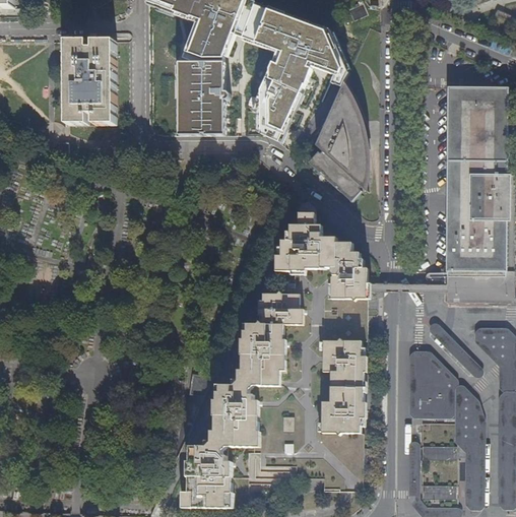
[(0,8),(11,8),(10,0),(0,0),(0,8)]
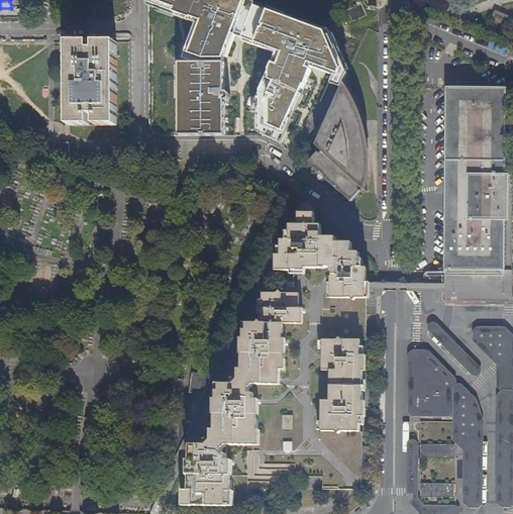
[(274,139),(309,65),(329,72),(326,80),(337,84),(344,69),(332,44),(327,31),(323,28),(249,3),(250,0),(145,0),(145,1),(192,19),(177,61),(175,132),(222,131),(221,61),(230,36),(271,52),(255,92),(255,129),(274,139)]
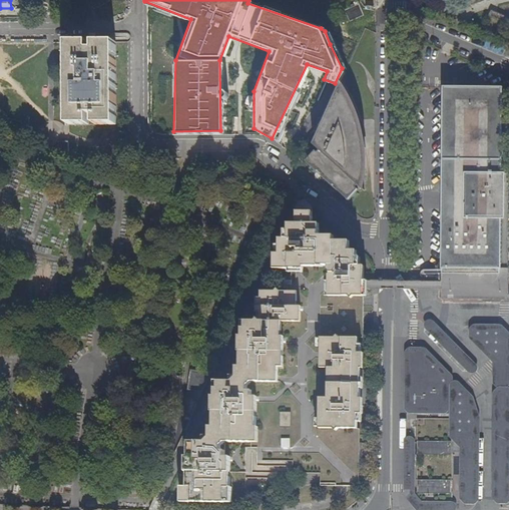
[(506,22),(508,16),(488,7),(485,13),(506,22)]
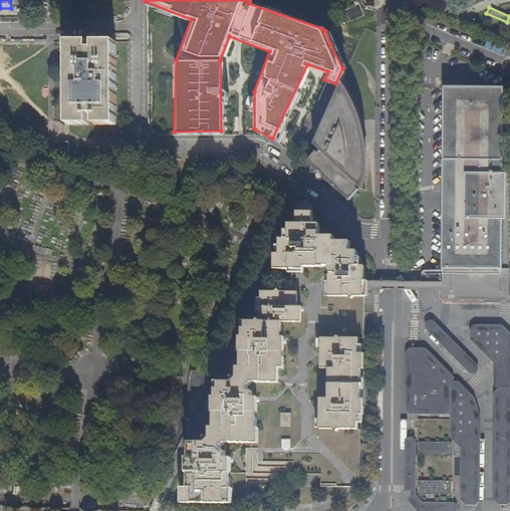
[(335,40),(351,46),(354,37),(339,31),(335,40)]
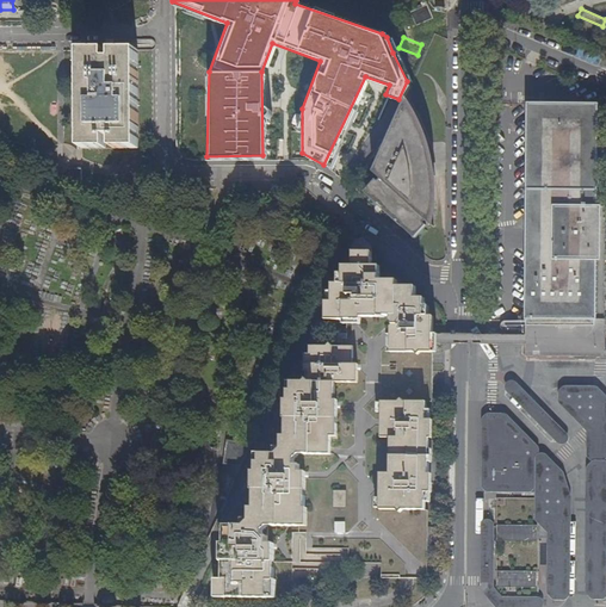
[(76,48),(76,146),(131,146),(131,47),(106,48),(106,60),(100,60),(99,48),(76,48)]
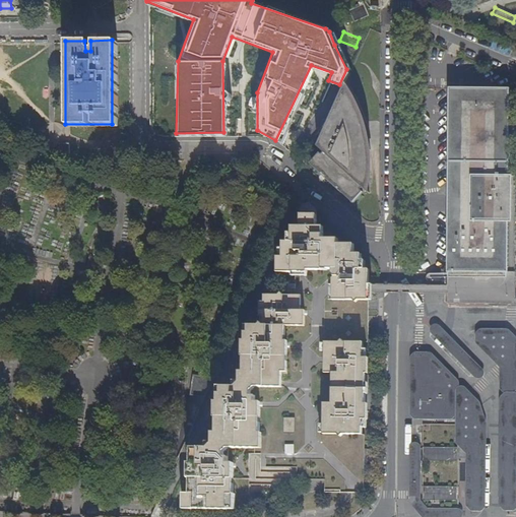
[(344,90),(341,87),(339,84),(311,148),(317,154),(314,156),(313,154),(303,166),(314,176),(315,175),(319,179),(319,180),(330,190),(331,189),(335,193),(334,194),(345,204),(356,194),(353,192),(356,190),(362,195),(361,191),(363,183),(364,175),(365,167),(366,158),(365,150),(365,142),(363,135),(361,127),(359,119),(358,117),(356,112),(352,105),(348,98),(344,90)]
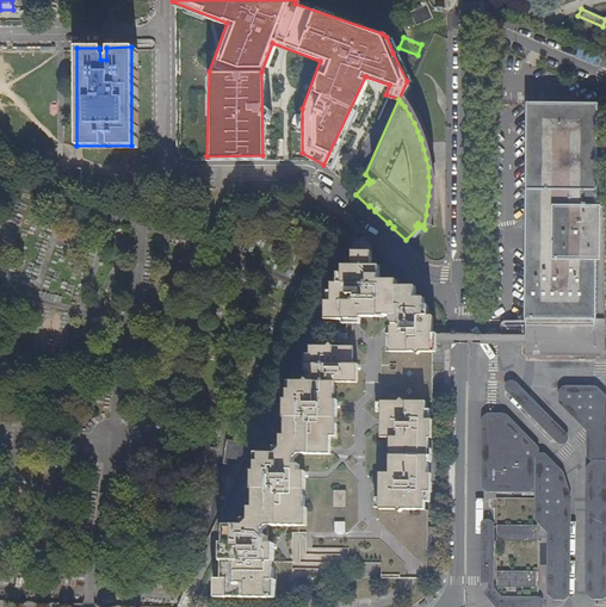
[(75,179),(75,166),(65,166),(63,179),(75,179)]
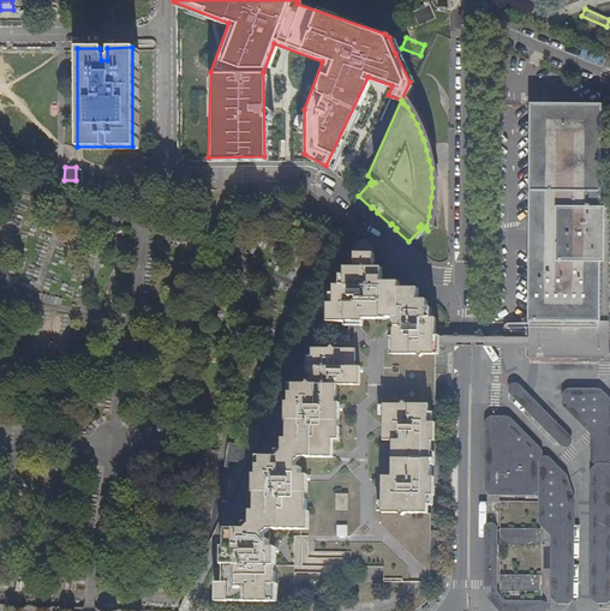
[(223,216),(214,213),(205,232),(216,235),(223,216)]
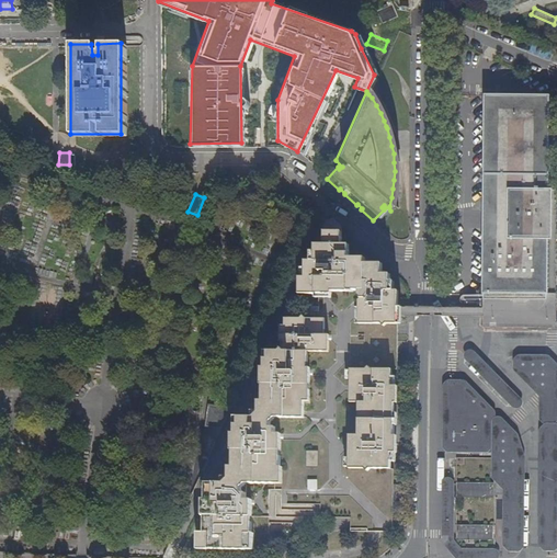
[(348,366),(387,366),(393,365),(393,308),(394,287),(386,287),(386,272),(378,272),(377,262),(362,261),(361,255),(344,255),(344,242),(337,242),(337,229),(320,229),(319,242),(313,242),(313,252),(310,251),(310,259),(305,258),(305,265),(302,265),(302,275),(299,275),(299,292),(315,293),(315,306),(307,305),(307,312),(309,312),(309,317),(282,316),(281,323),(277,323),(276,350),(264,350),(264,356),(261,356),(261,365),(258,365),(258,382),(260,382),(259,397),(256,397),(256,409),(250,414),(236,413),(235,421),(231,421),(231,430),(229,430),(229,447),(230,447),(230,463),(226,463),(226,474),(222,479),(206,479),(206,486),(203,486),(203,496),(201,496),(200,513),(202,513),(201,528),(194,528),(193,545),(251,546),(251,528),(250,528),(250,519),(246,517),(246,513),(349,514),(349,527),(378,528),(390,528),(391,465),(389,465),(349,465),(348,431),(355,431),(355,399),(348,399),(348,366)]
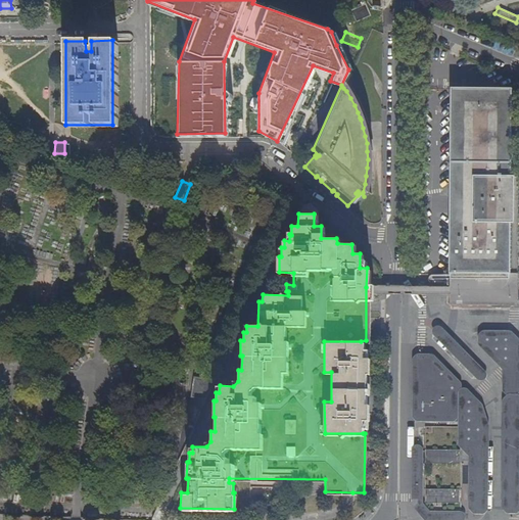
[(445,302),(515,302),(515,301),(516,272),(445,271),(445,288),(445,302)]
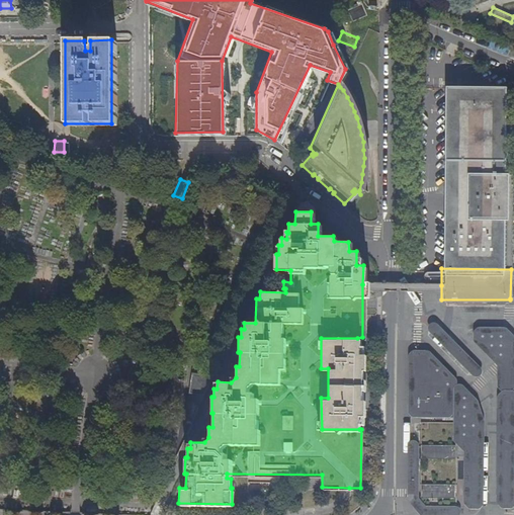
[(322,429),(359,429),(359,414),(361,414),(361,406),(360,406),(360,361),(362,361),(362,353),(357,353),(357,338),(321,338),(321,368),(328,368),(328,398),(321,398),(322,429)]
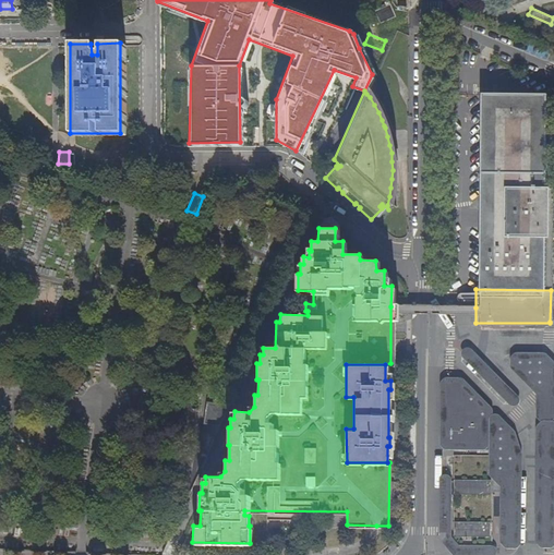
[(464,405),(462,393),(447,391),(447,424),(476,424),(476,405),(464,405)]
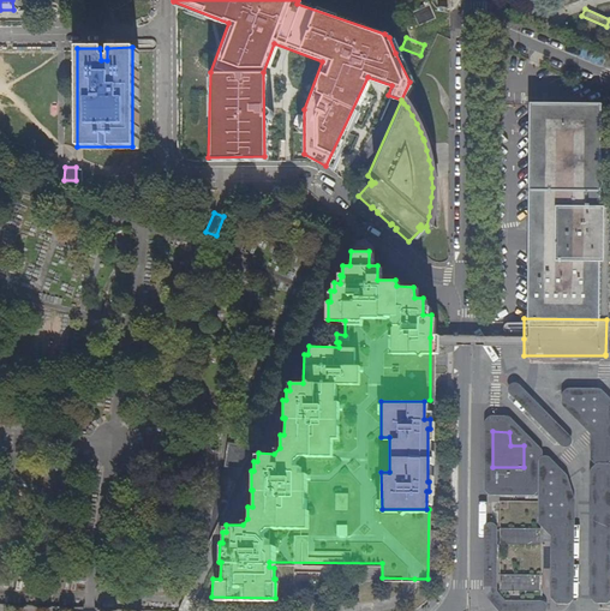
[(220,465),(238,467),(247,444),(223,442),(220,465)]
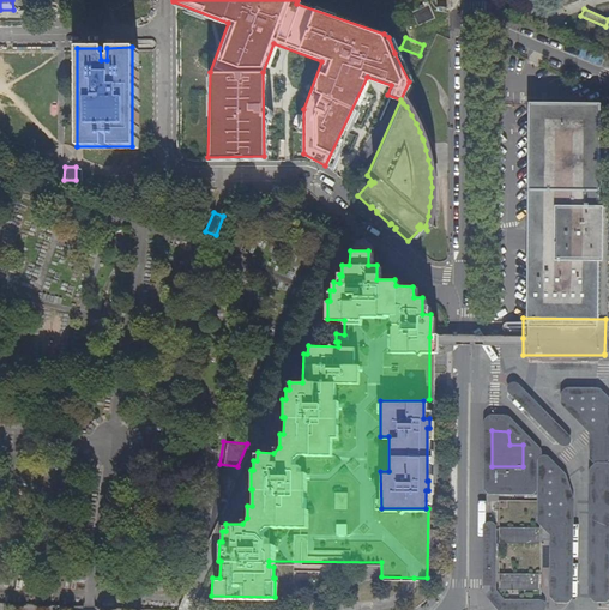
[(538,595),(538,497),(495,497),(495,595),(538,595)]
